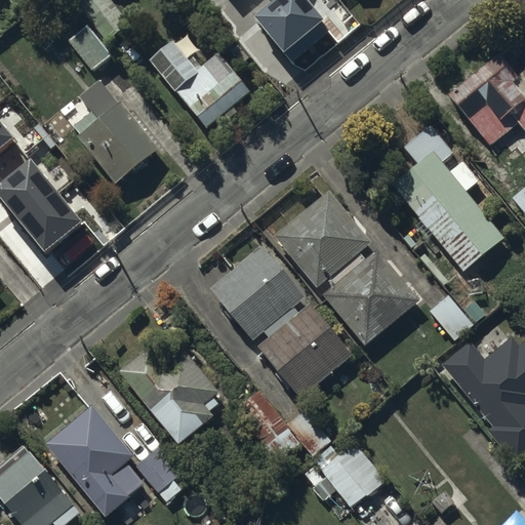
[(318,0),(227,0),(238,13),(244,8),(271,40),(318,0)]
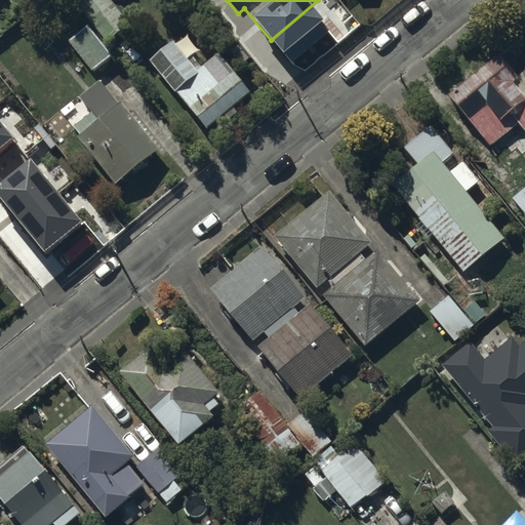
[(172,40),(148,59),(172,89),(174,88),(204,126),(250,89),(219,51),(196,70),(172,40)]
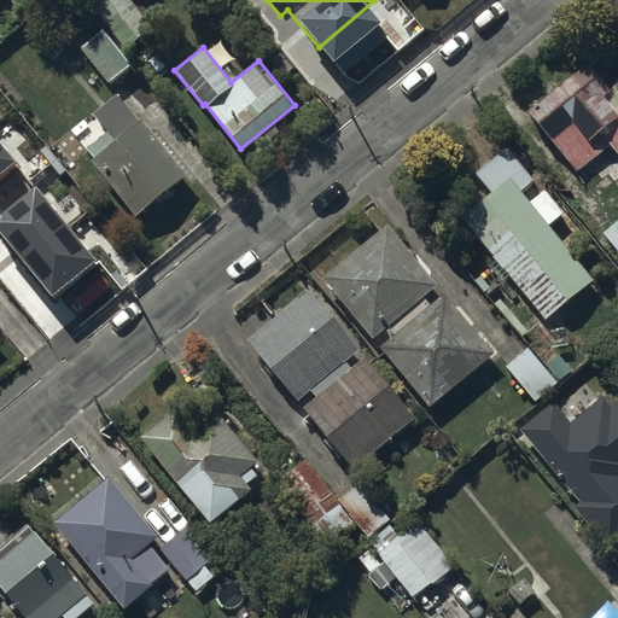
[(586,60),(526,108),(576,169),(608,143),(617,155),(617,152),(617,77),(606,87),(586,60)]
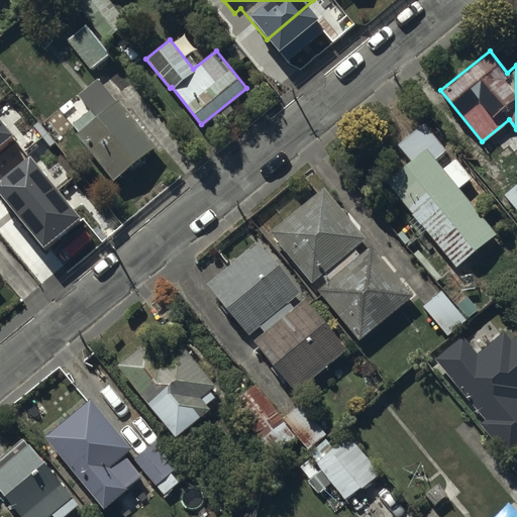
[(78,130),(75,132),(112,179),(154,144),(118,98),(115,100),(97,77),(77,94),(89,109),(72,123),(78,130)]
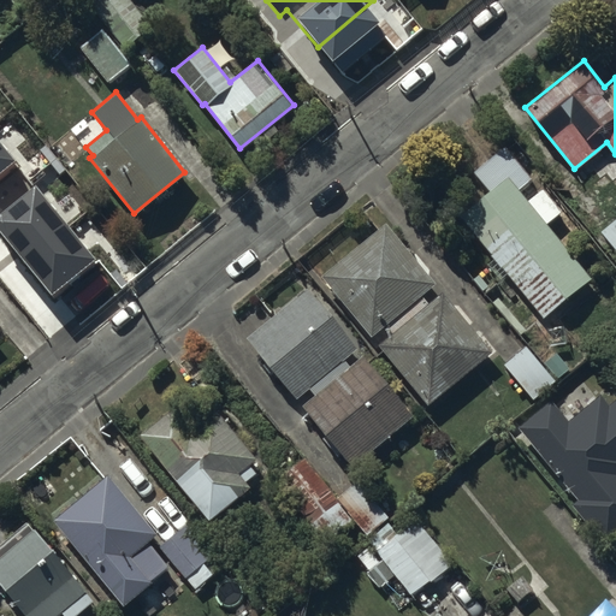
[(489,190),(458,213),(489,252),(481,258),(497,279),(507,272),(543,317),(591,278),(546,221),(561,211),(542,187),(527,199),(519,188),(532,178),(504,144),(472,170),(489,190)]
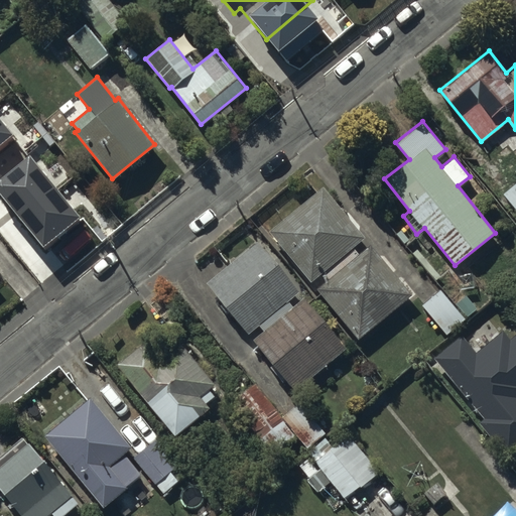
[(0,191),(7,186),(44,233),(57,222),(67,233),(83,220),(75,210),(91,196),(37,132),(0,162),(0,191)]
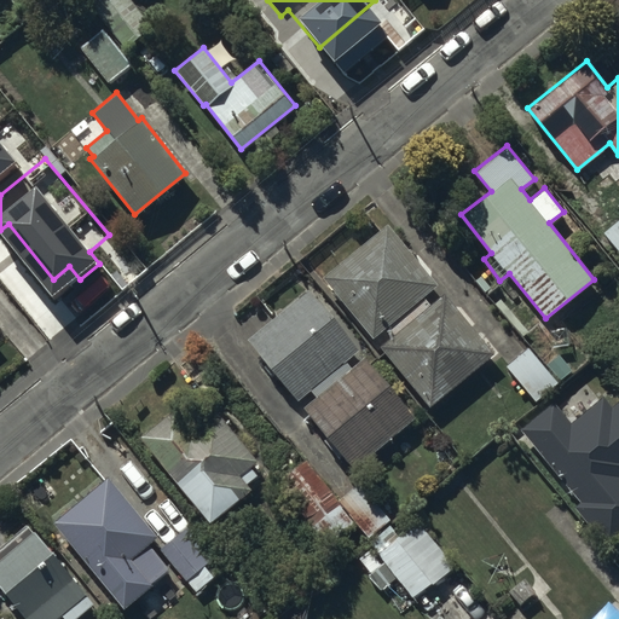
[(435,283),(386,223),(320,275),(372,339),(387,327),(393,334),(377,346),(427,406),(492,353),(444,294),(431,304),(423,294),(435,283)]
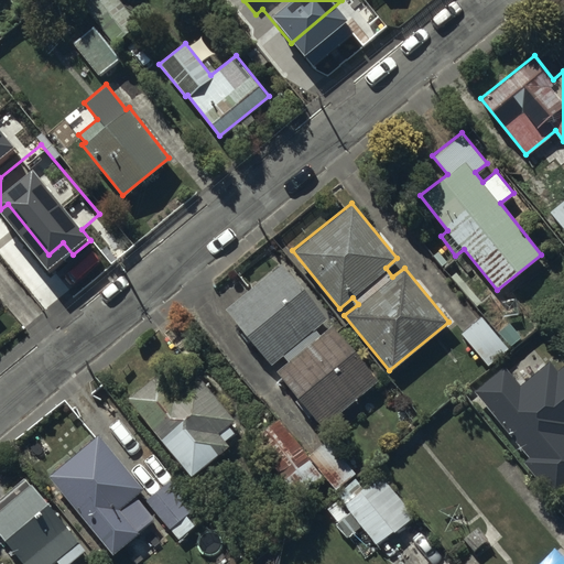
[(377,380),(280,261),(225,306),(271,364),(282,355),(286,361),(275,370),(321,425),(377,380)]
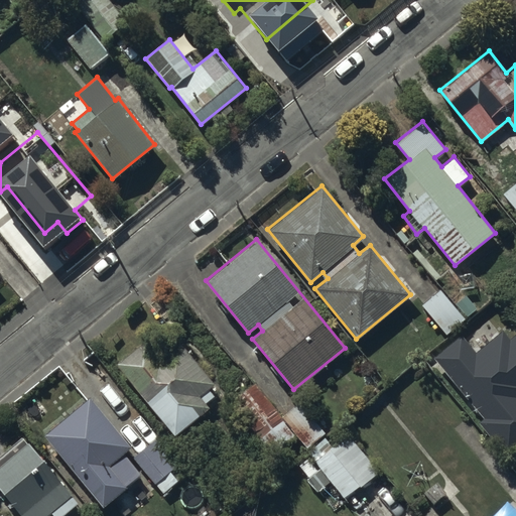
[(440,288),(421,304),(446,335),(466,318),(440,288)]
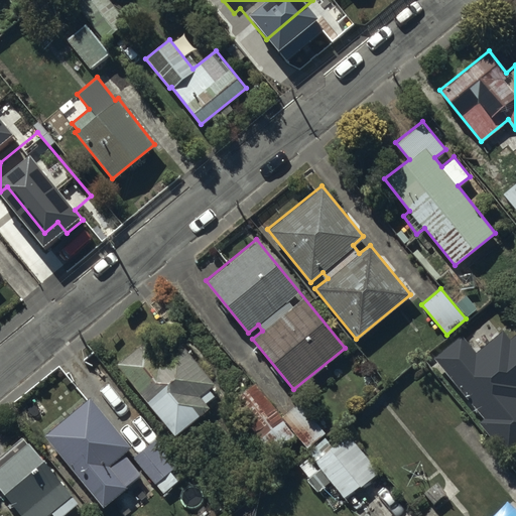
[(461,335),(433,357),(483,417),(478,421),(506,457),(515,447),(515,335),(510,340),(502,330),(475,352),(461,335)]
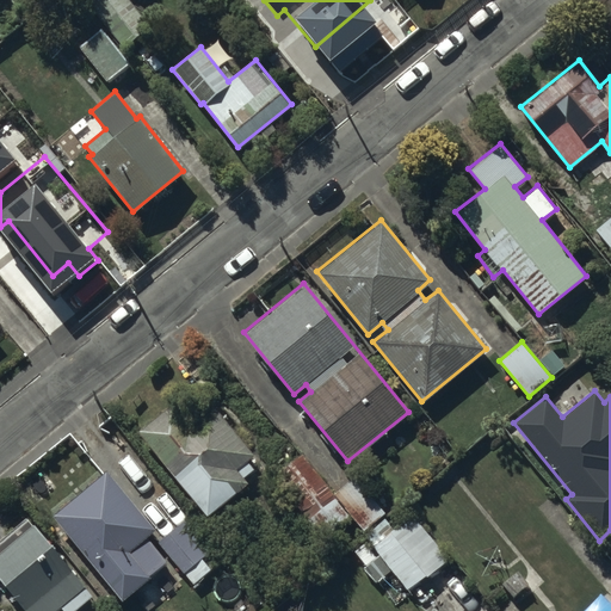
[(168,405),(137,430),(207,516),(247,482),(242,477),(253,468),(246,460),(253,454),(211,402),(184,424),(168,405)]
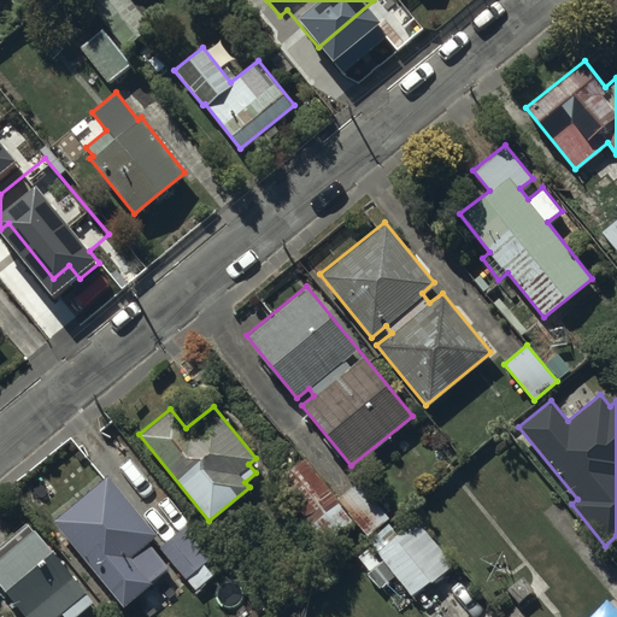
[(353,521),(301,458),(272,483),(327,545),(353,521)]
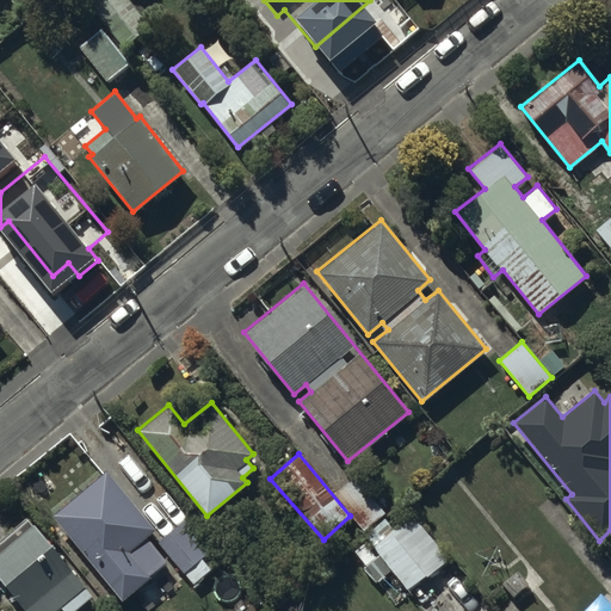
[(158,526),(109,469),(54,516),(125,599),(150,578),(149,575),(167,560),(147,536),(158,526)]
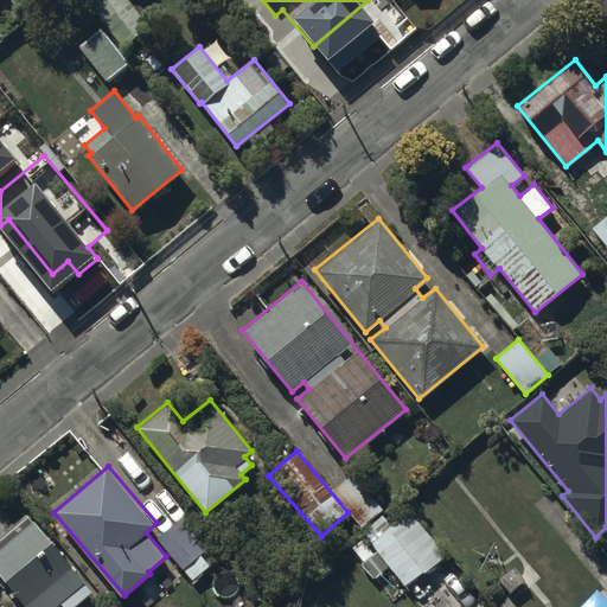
[(351,473),(333,489),(362,524),(381,509),(351,473)]
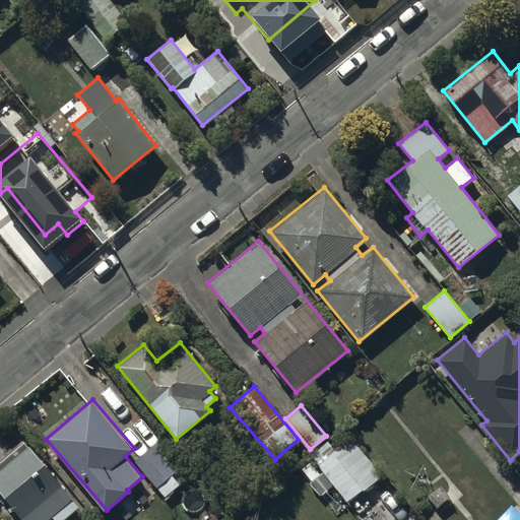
[(381,474),(349,436),(333,449),(327,441),(310,456),(313,460),(302,469),(313,482),(310,484),(319,496),(332,483),(347,502),(381,474)]
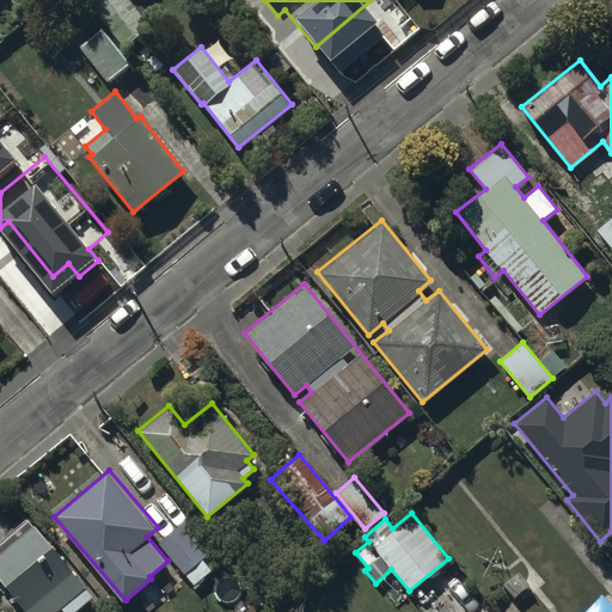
[(187,518),(158,540),(193,585),(215,567),(206,555),(212,549),(187,518)]
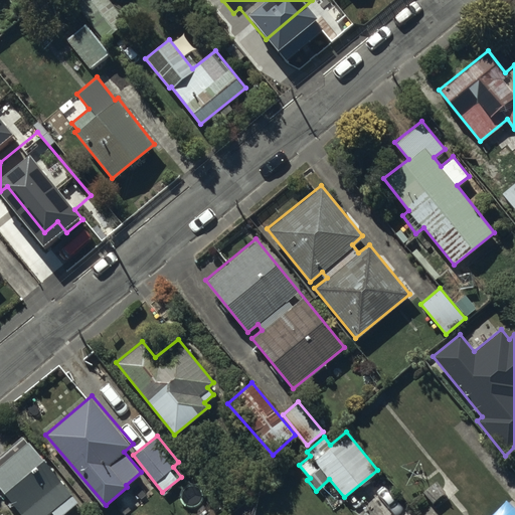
[(0,482),(24,514),(49,514),(53,512),(54,514),(63,514),(79,503),(31,441),(29,443),(24,437),(0,455),(0,482)]
